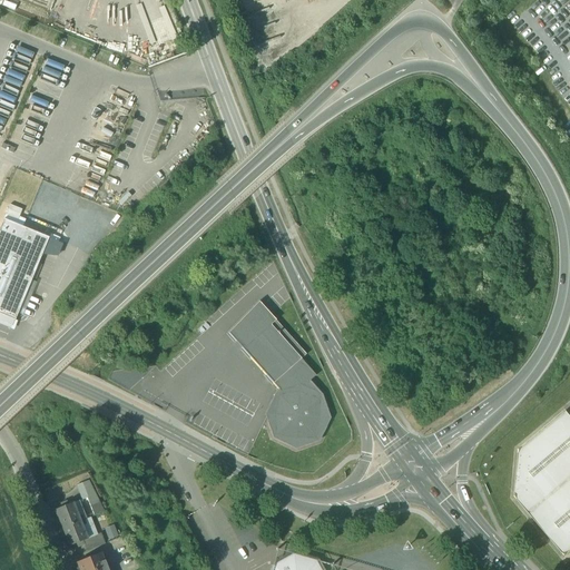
[(49,237),(5,219),(0,228),(0,322),(11,326),(49,237)]
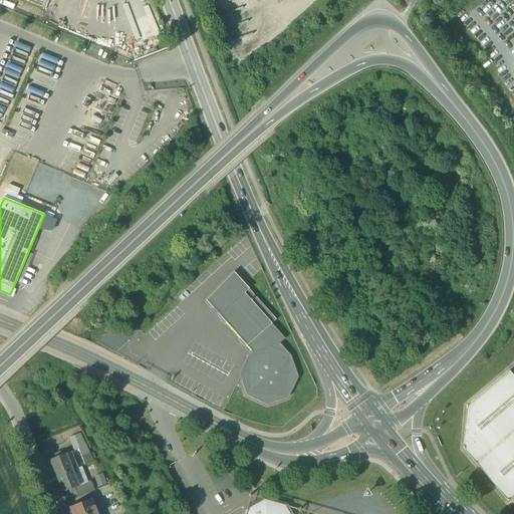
[(233,272),(206,300),(219,315),(248,289),(233,272)]
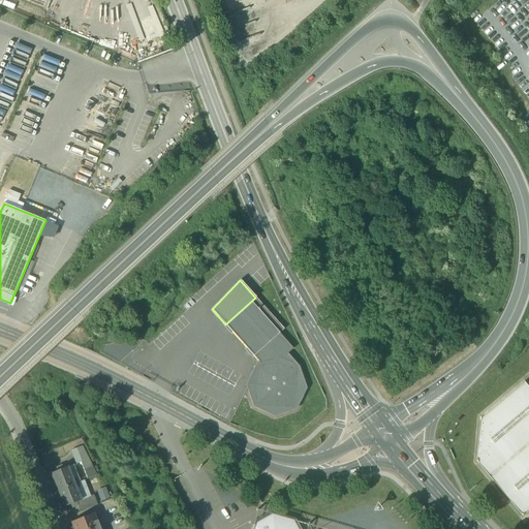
[(255,298),(225,324),(254,356),(280,334),(285,329),(255,298)]
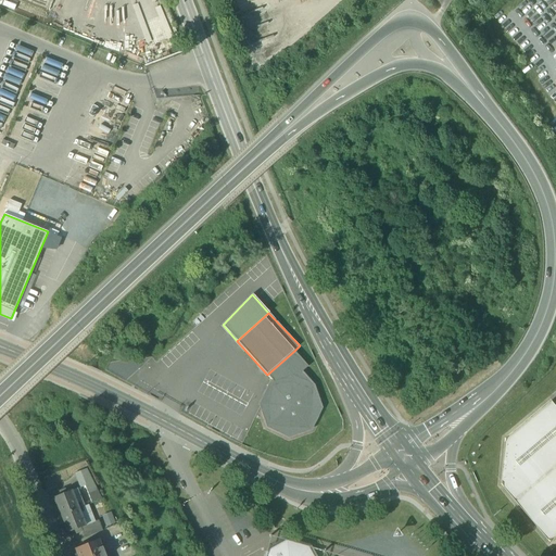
[(294,351),(270,373),(270,376),(272,377),(273,377),(274,378),(276,380),(272,384),(262,405),(269,426),(289,436),(311,428),(320,408),(313,388),(301,374),(308,366),(294,351)]
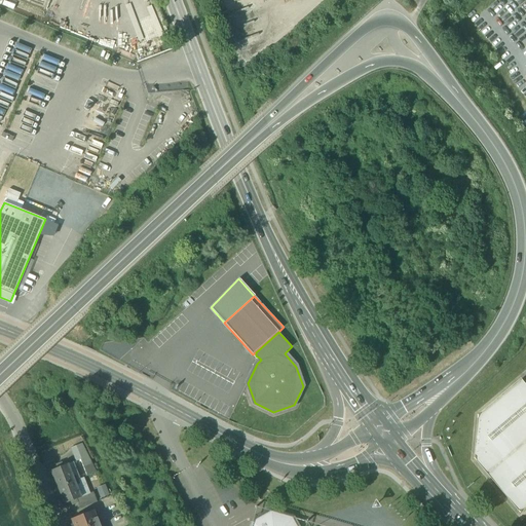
[(525,384),(522,379),(479,416),(475,459),(521,514),(525,510),(525,384)]
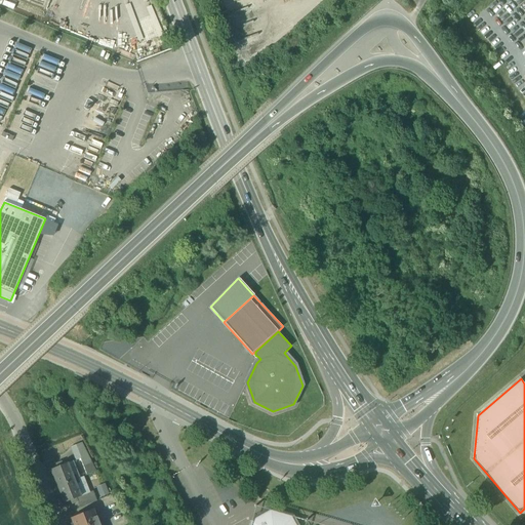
[(81,443),(71,447),(75,460),(78,459),(87,455),(81,443)]
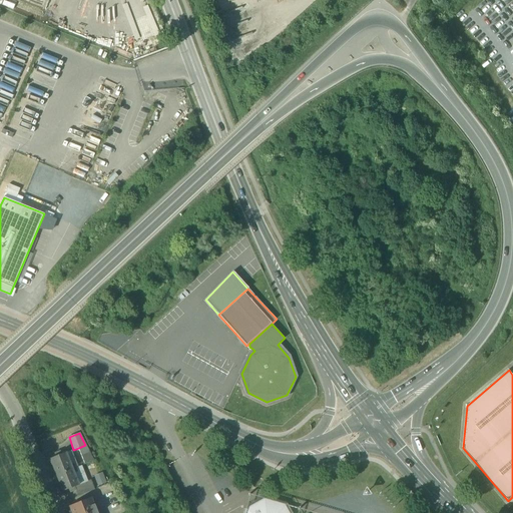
[(85,445),(76,449),(84,465),(93,461),(85,445)]
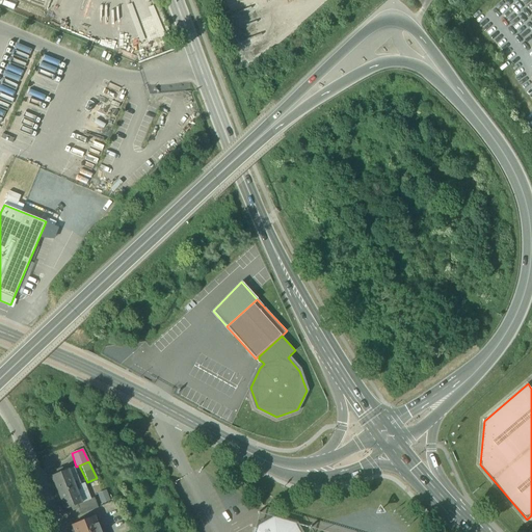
[(76,467),(68,470),(73,483),(77,481),(79,485),(84,483),(87,482),(79,466),(76,467)]
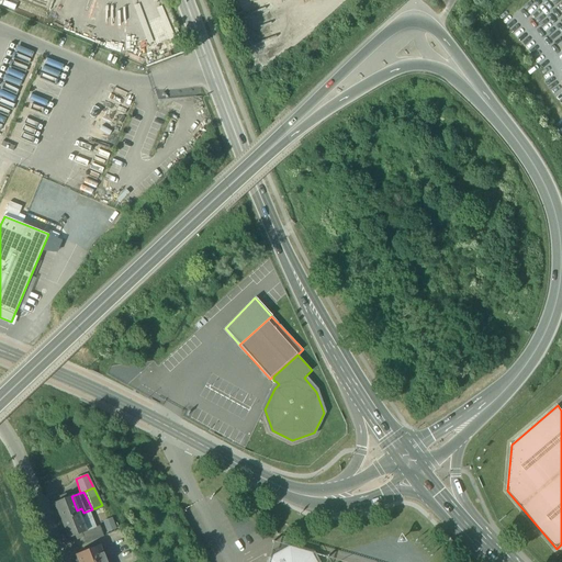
[(77,510),(71,496),(54,504),(62,521),(79,514),(77,510)]
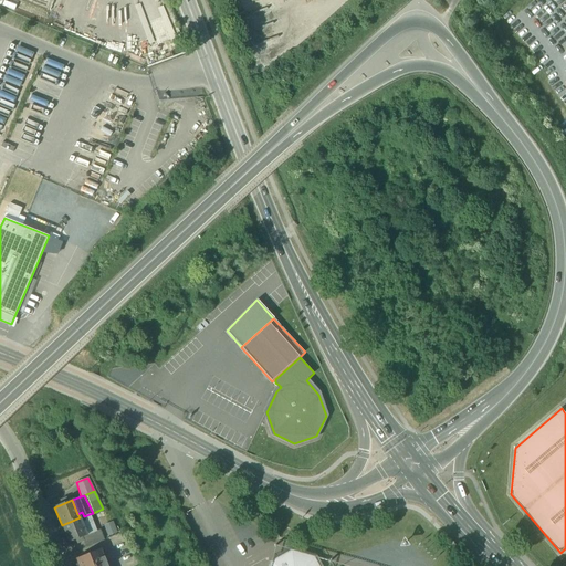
[(80,517),(62,525),(69,543),(76,541),(82,537),(97,532),(90,514),(84,516),(85,521),(81,522),(80,517)]
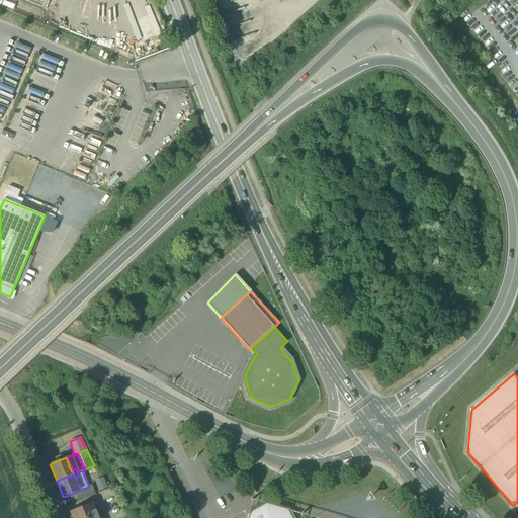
[(100,490),(107,487),(103,477),(96,480),(100,490)]
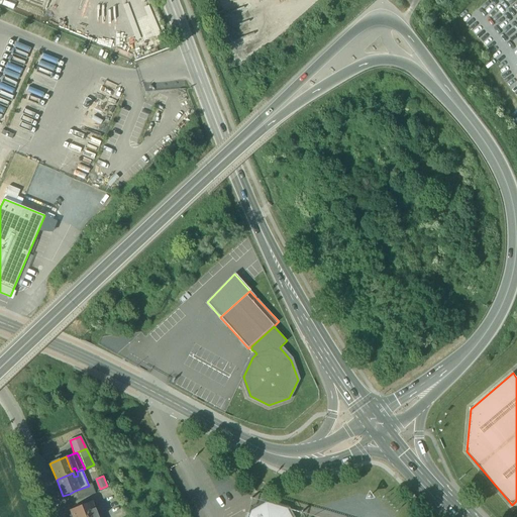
[(89,486),(75,491),(76,495),(78,501),(95,494),(91,485),(89,486)]
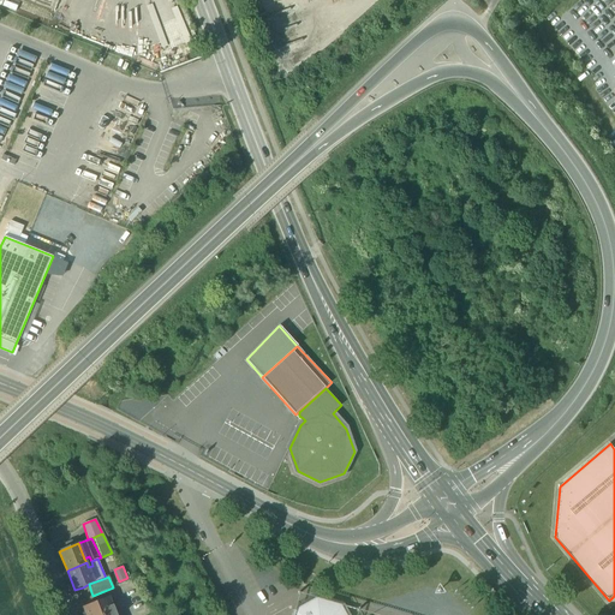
[(115,614),(108,597),(82,608),(84,614),(115,614)]
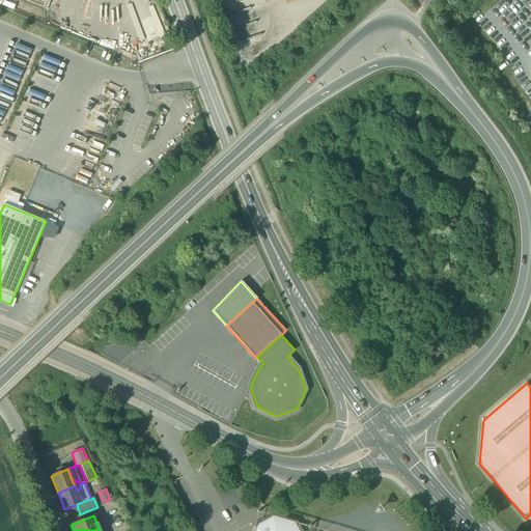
[(298,530),(295,523),(273,516),(254,528),(252,530),(298,530)]
